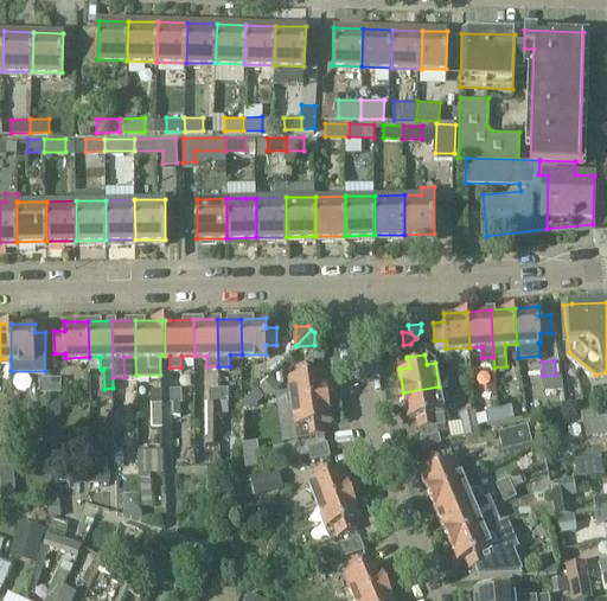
[(289,377),(293,401),(328,396),(325,371),(315,373),(314,363),(296,365),(298,376),(289,377)]
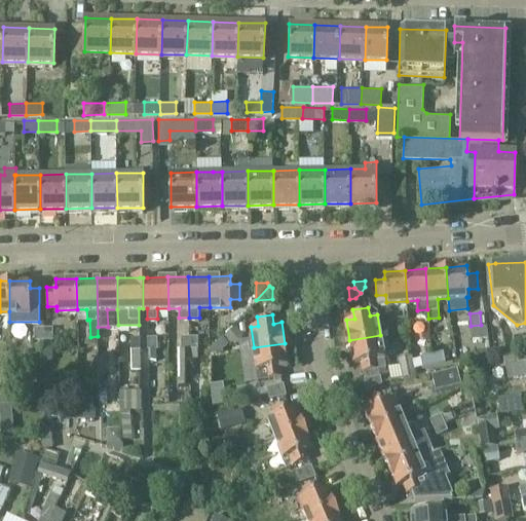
[(43,338),(43,327),(35,327),(35,338),(43,338)]
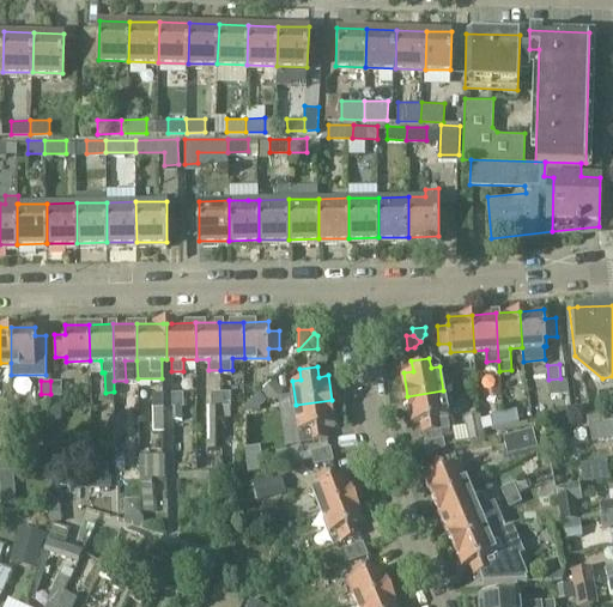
[(60,381),(50,381),(50,394),(60,394),(60,381)]
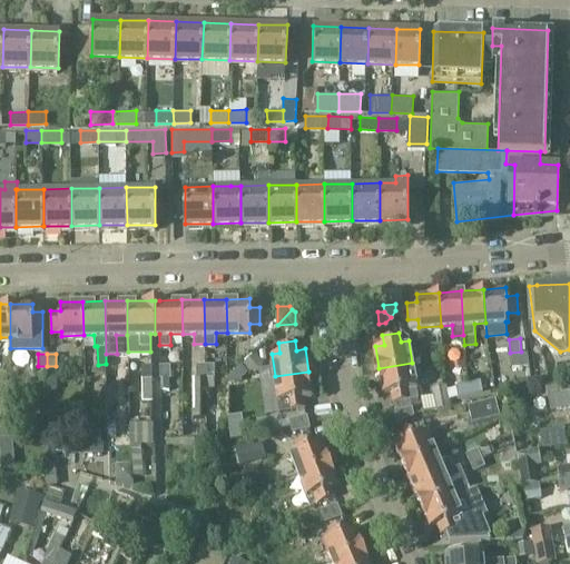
[(196,375),(205,375),(205,362),(196,362),(196,375)]
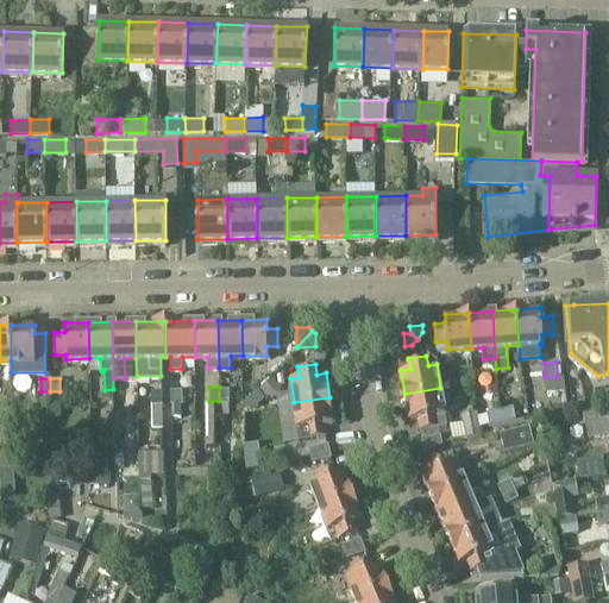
[(228,387),(219,387),(219,401),(228,401),(228,387)]
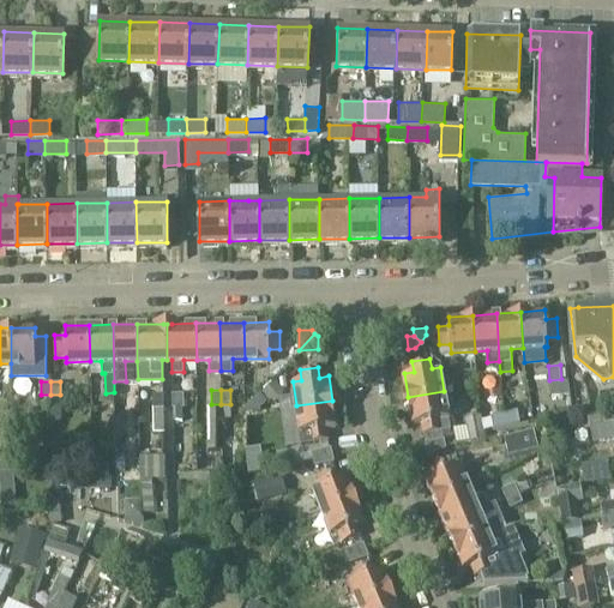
[(151,391),(154,451),(154,453),(163,452),(164,452),(163,391),(151,391)]
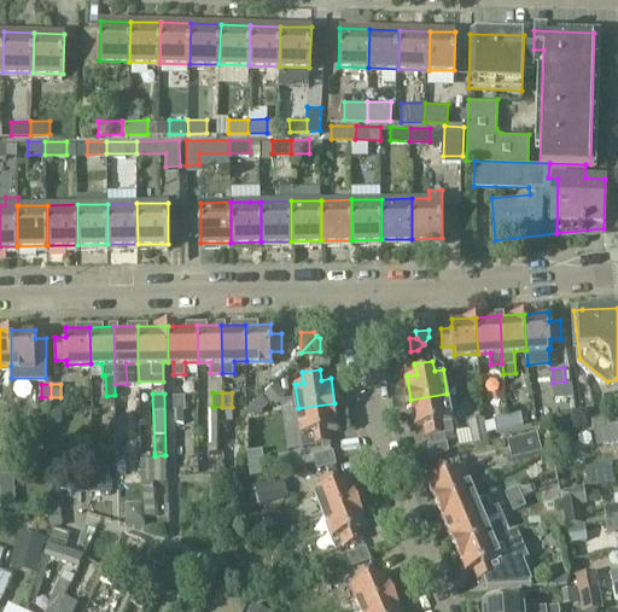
[(185,407),(185,394),(173,394),(174,408),(175,420),(184,420),(184,407),(185,407)]
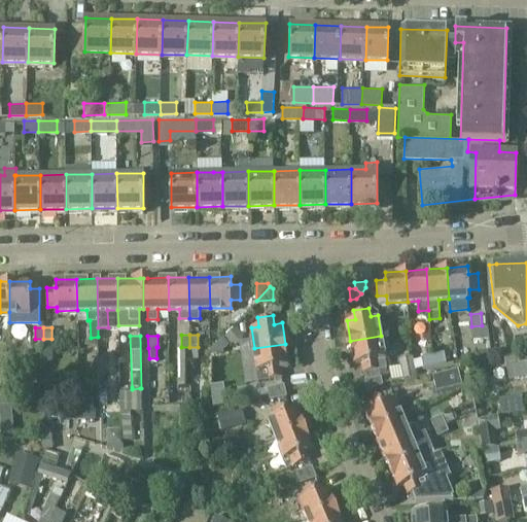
[(386,366),(381,336),(350,341),(354,361),(361,360),(362,370),(386,366)]
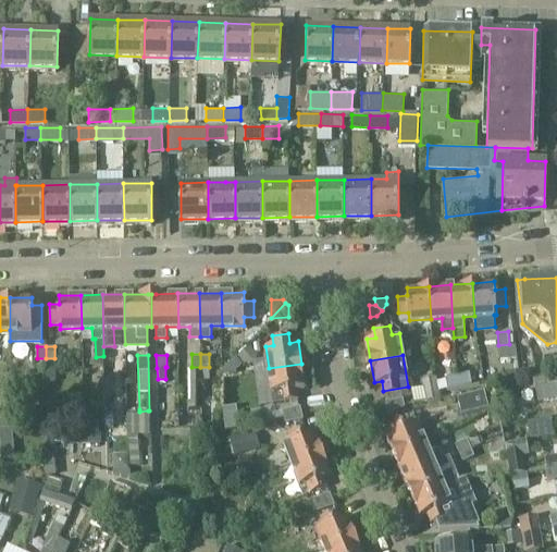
[(301,364),(269,368),(273,400),(298,396),(297,387),(305,385),(301,364)]
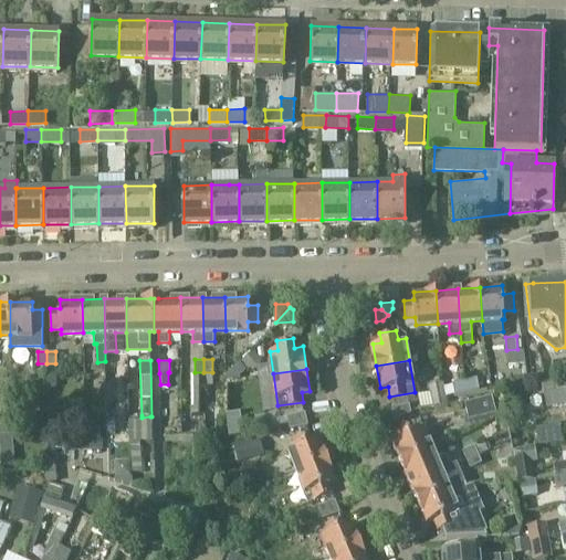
[(202,412),(201,373),(191,373),(191,412),(202,412)]
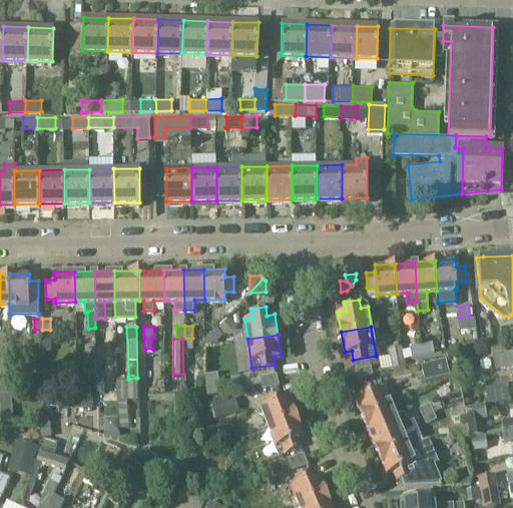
[(433,341),(421,343),(423,354),(435,351),(433,341)]
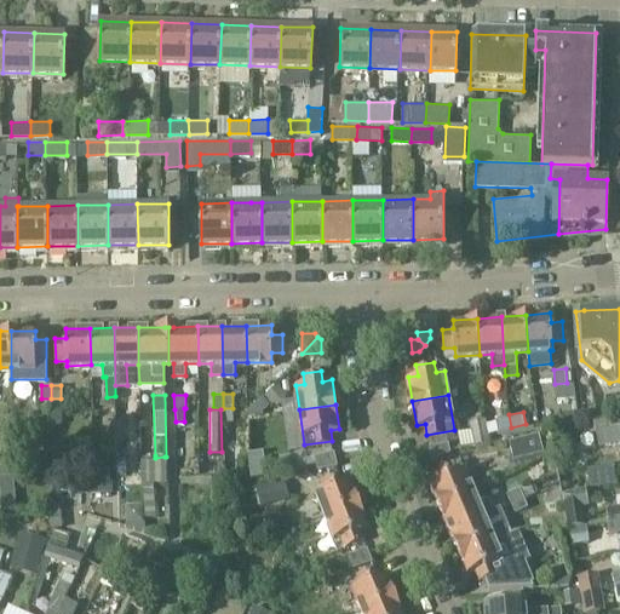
[(595,429),(602,428),(612,426),(612,424),(609,412),(592,415),(595,429)]
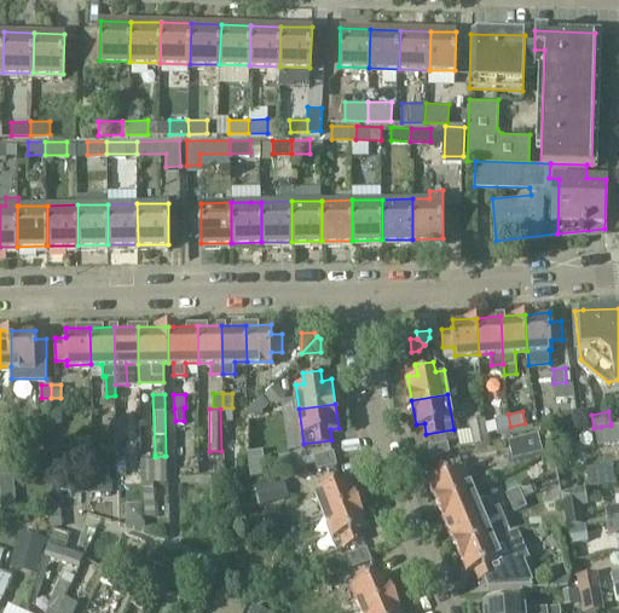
[(497,429),(510,427),(508,414),(495,416),(497,429)]
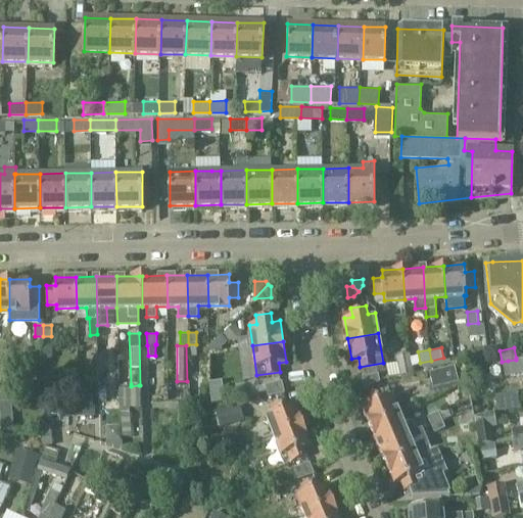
[(413,370),(410,350),(396,354),(399,373),(413,370)]
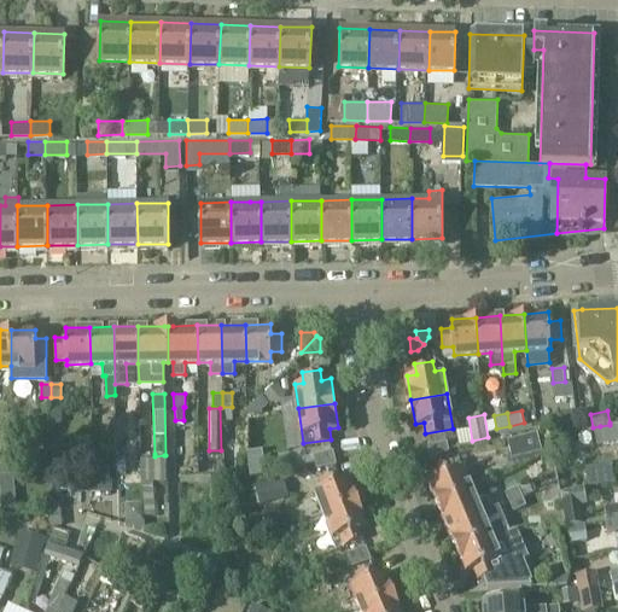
[(602,441),(617,437),(617,421),(610,423),(610,425),(600,426),(602,441)]
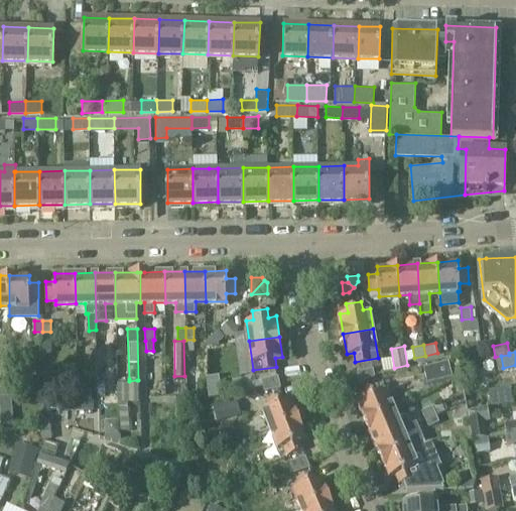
[(448,360),(423,365),(427,380),(453,375),(448,360)]
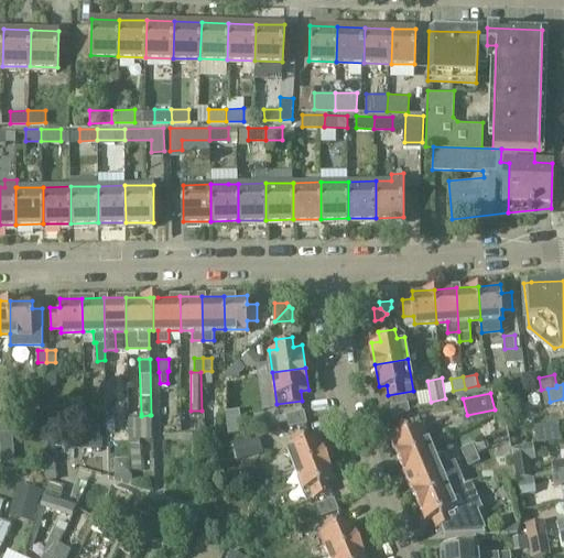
[(408,401),(390,404),(392,416),(410,408),(408,401)]
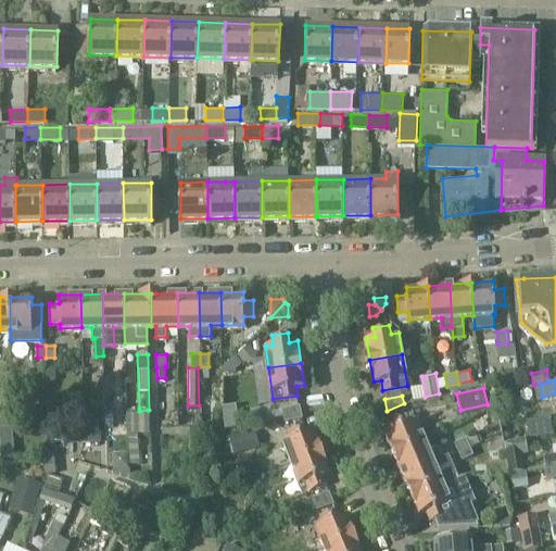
[(300,404),(291,405),(293,416),(302,415),(300,404)]
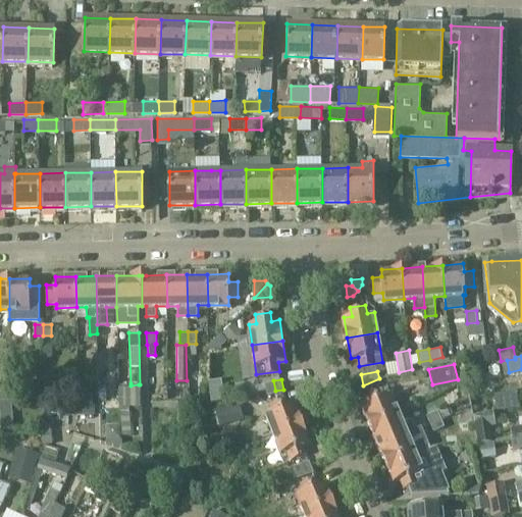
[(273,380),(266,382),(268,393),(275,391),(273,380)]
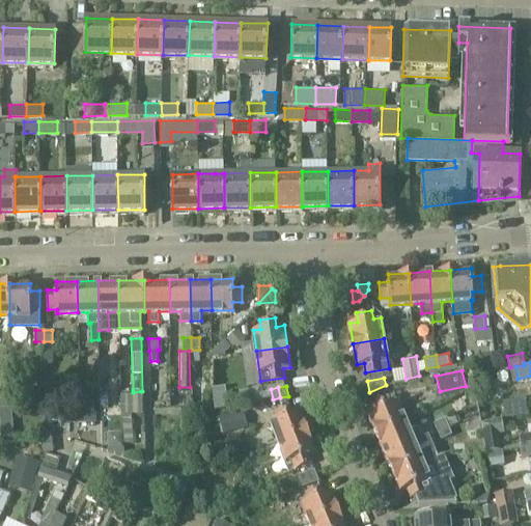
[(141,399),(141,391),(133,392),(133,390),(120,390),(120,399),(141,399)]
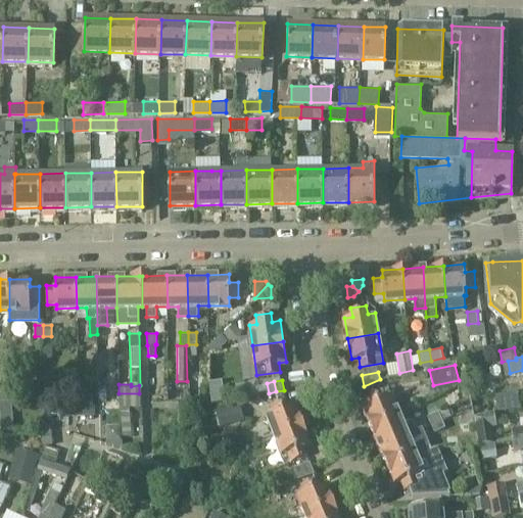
[(371,425),(399,414),(389,386),(367,395),(370,404),(364,407),(371,425)]
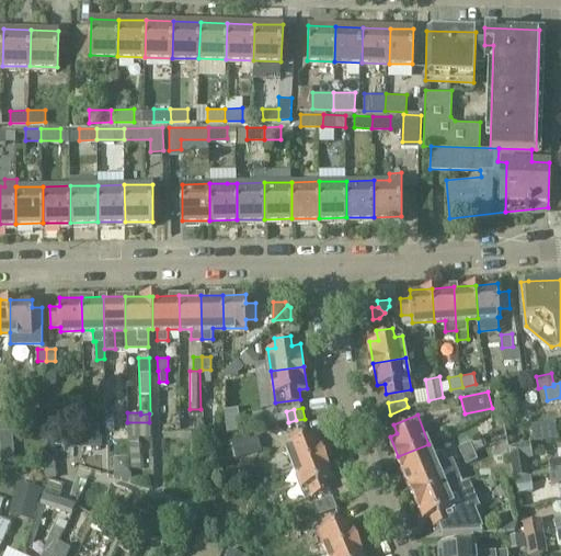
[(558,434),(554,419),(533,423),(536,439),(558,434)]
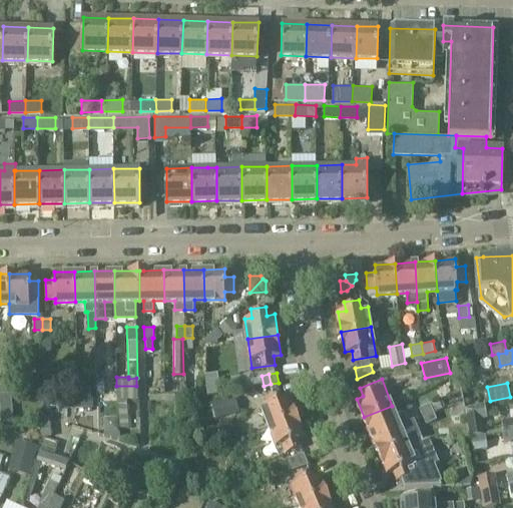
[(263,408),(269,426),(298,415),(290,395),(283,398),(280,390),(266,395),(269,405),(263,408)]
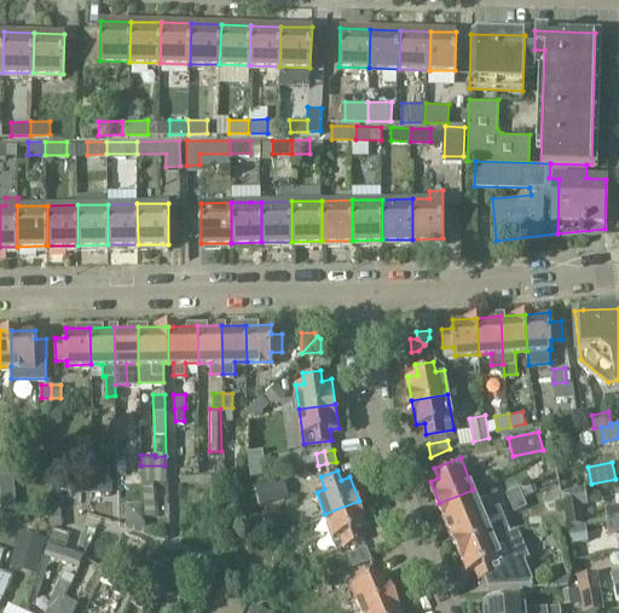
[(154,480),(140,480),(144,514),(156,514),(154,480)]
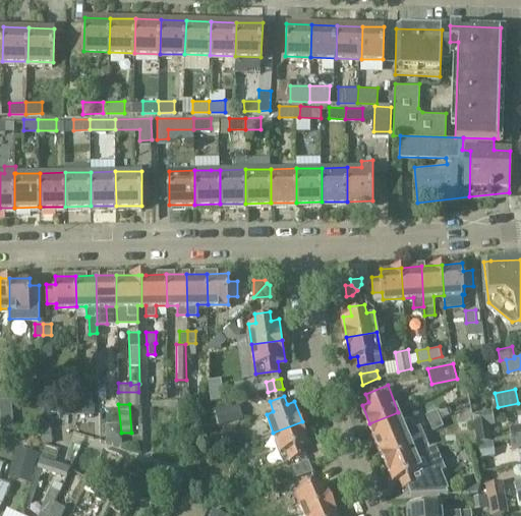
[(426,413),(429,421),(441,417),(437,408),(426,413)]
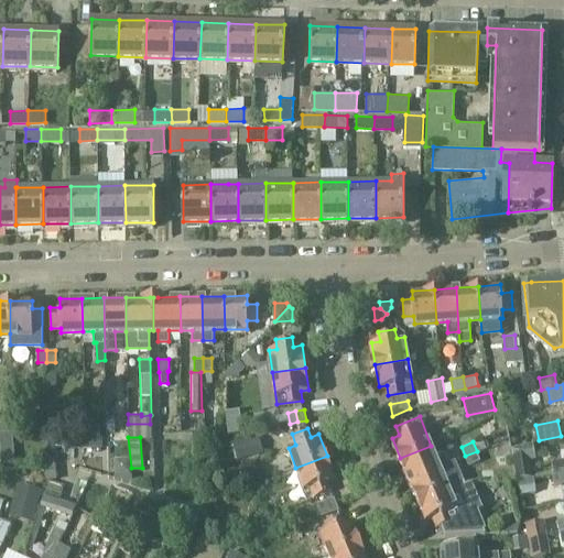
[(531,474),(529,458),(534,457),(532,444),(512,447),(517,477),(531,474)]
